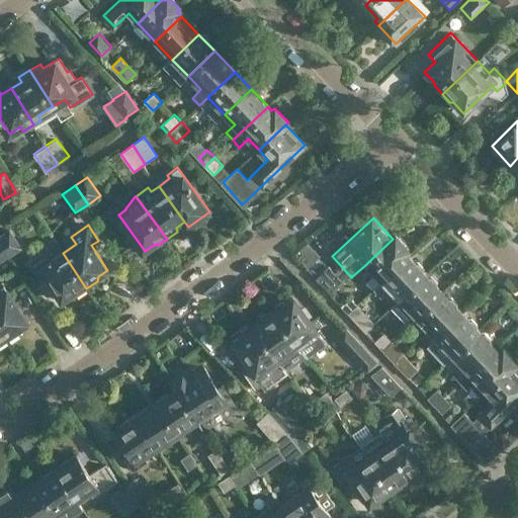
[(0,235),(0,241),(9,257),(22,249),(10,230),(0,235)]
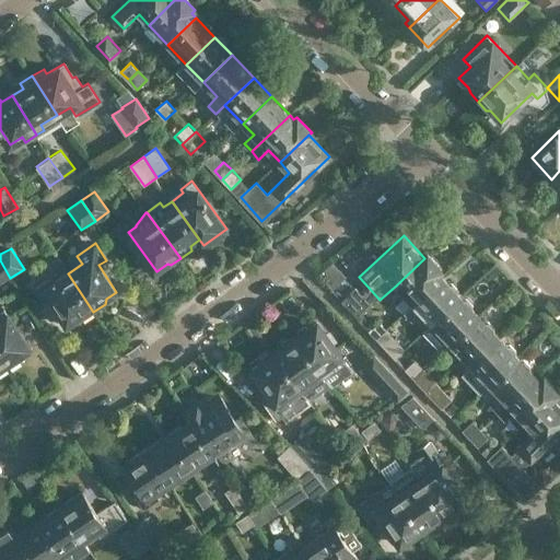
[(405,313),(413,304),(443,277),(439,272),(442,269),(429,255),(424,258),(396,286),(406,296),(397,305),(405,313)]
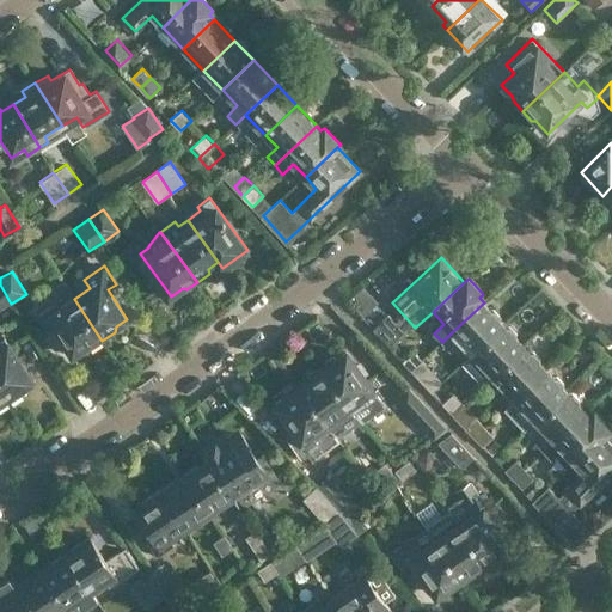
[(0,310),(11,304),(0,285),(0,310)]
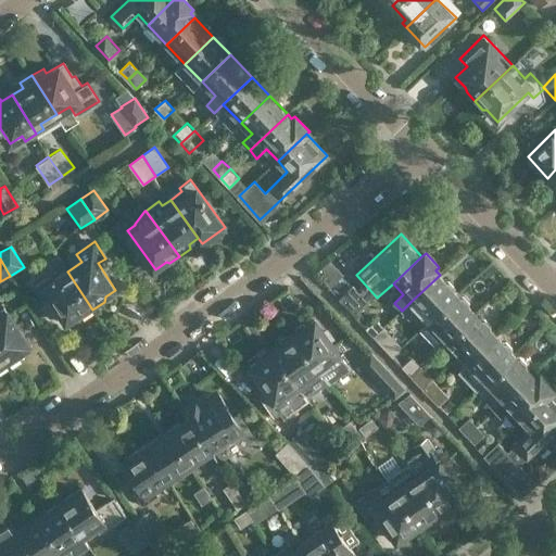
[(92,310),(67,272),(54,280),(51,276),(40,282),(66,321),(77,315),(80,317),(92,310)]
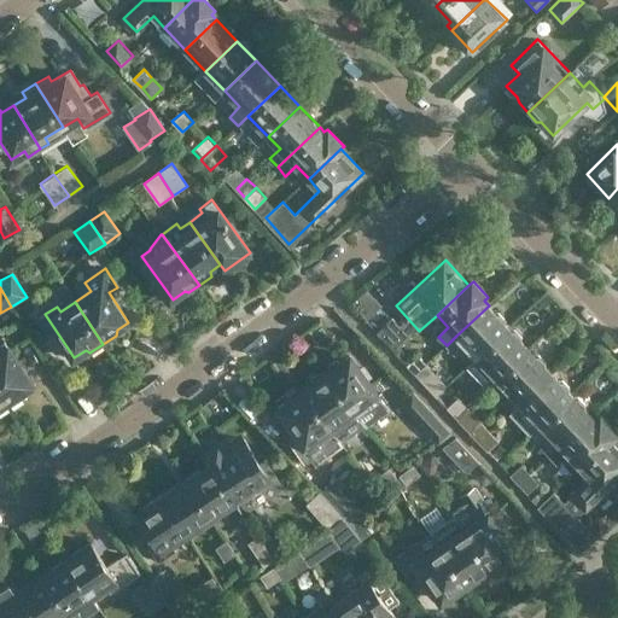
[(489,305),(456,336),(476,357),(508,327),(489,305)]
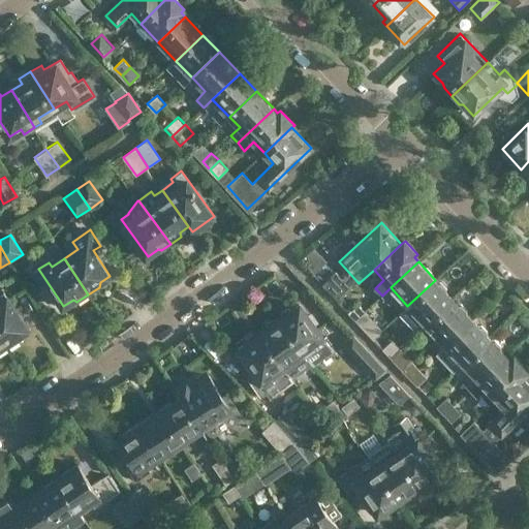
[(323,284),(339,300),(350,289),(345,283),(342,286),(332,276),(323,284)]
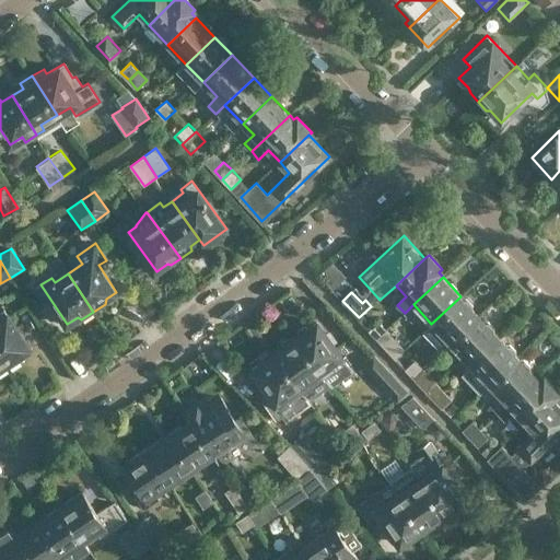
[(479,315),(461,296),(431,324),(450,342),(479,315)]
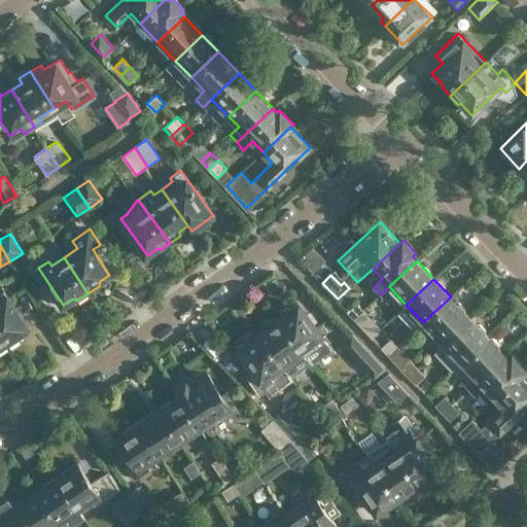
[(0,336),(7,347),(19,340),(19,335),(29,327),(4,290),(0,292),(0,336)]
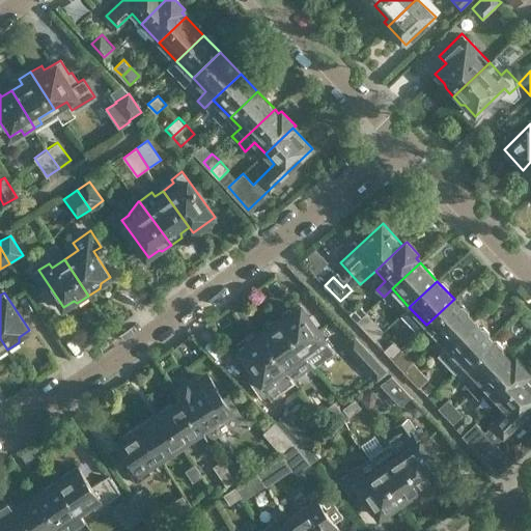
[(454,299),(426,325),(446,346),(474,320),(454,299)]
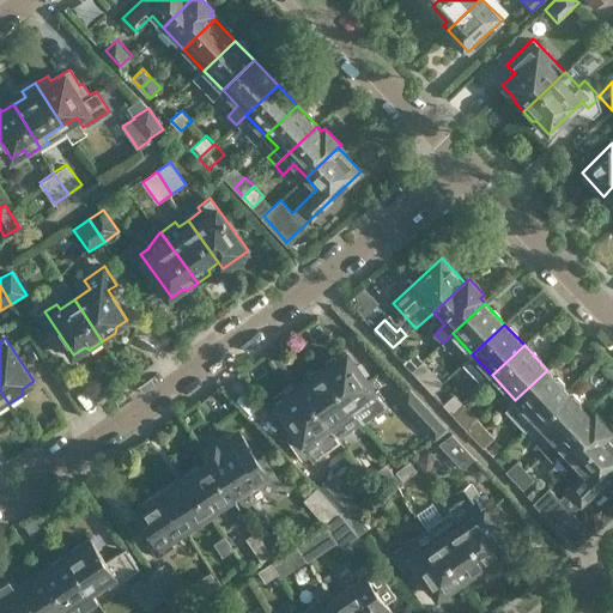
[(413,351),(404,360),(413,371),(424,360),(413,351)]
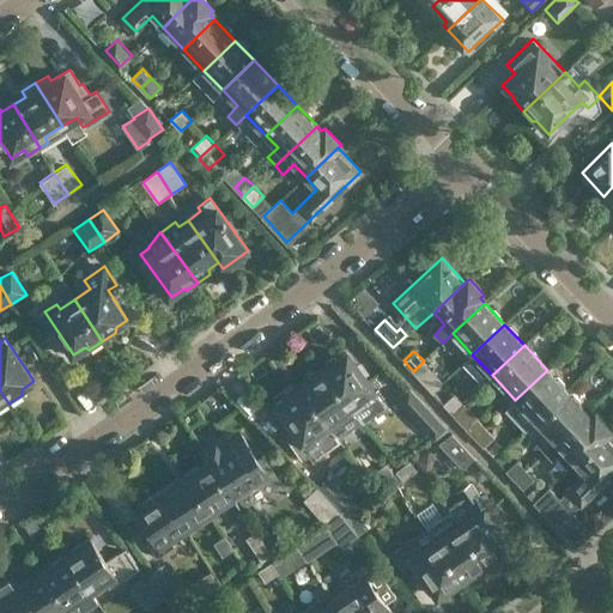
[(363,424),(375,413),(386,406),(347,352),(322,369),(352,410),(363,424)]
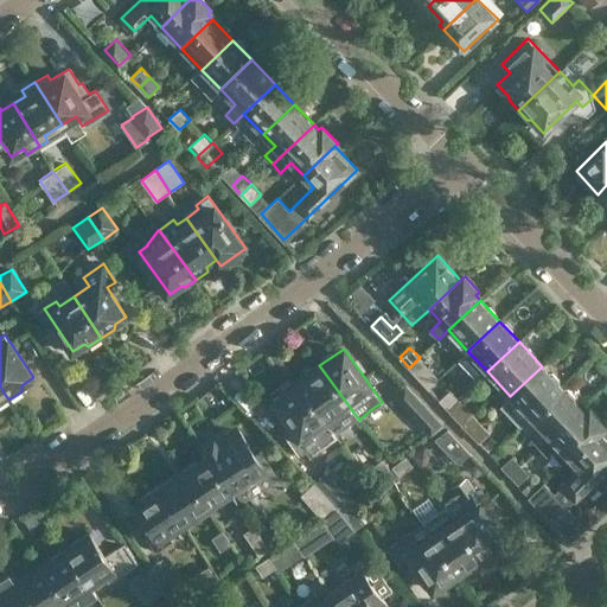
[(427,388),(447,370),(435,357),(427,365),(420,357),(409,368),(413,372),(427,388)]
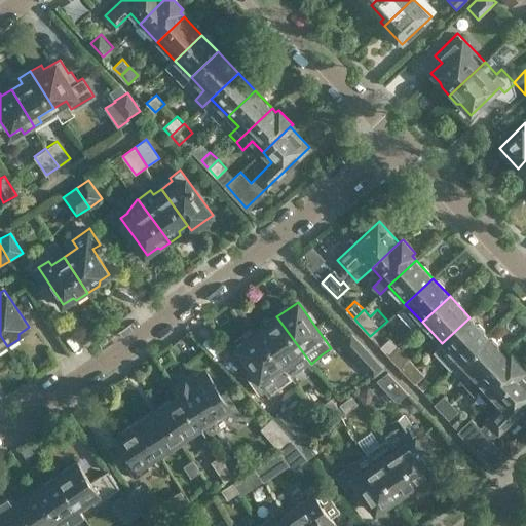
[(311,364),(276,316),(257,332),(291,378),(311,364)]
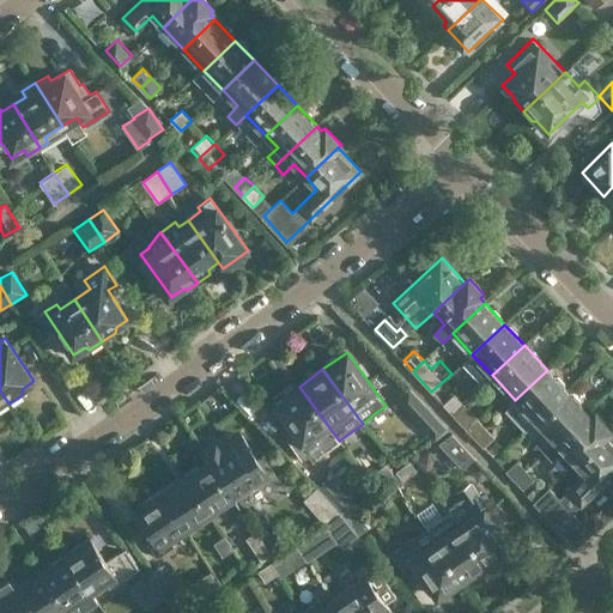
[(568,392),(547,370),(515,400),(535,422),(568,392)]
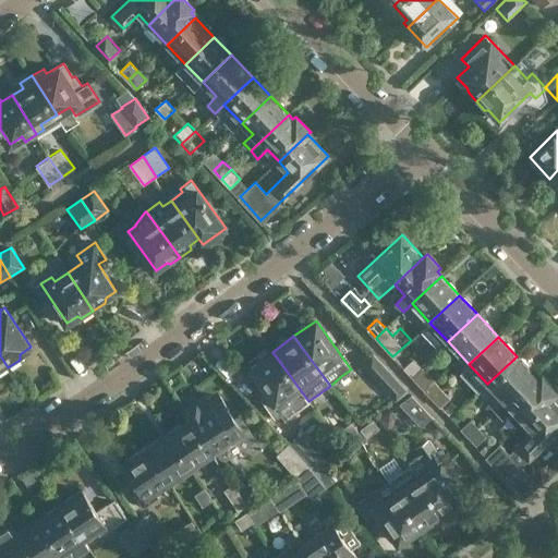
[(411,340),(392,356),(412,377),(413,376),(420,368),(422,367),(415,360),(421,353),(411,342),(412,340),(411,340)]
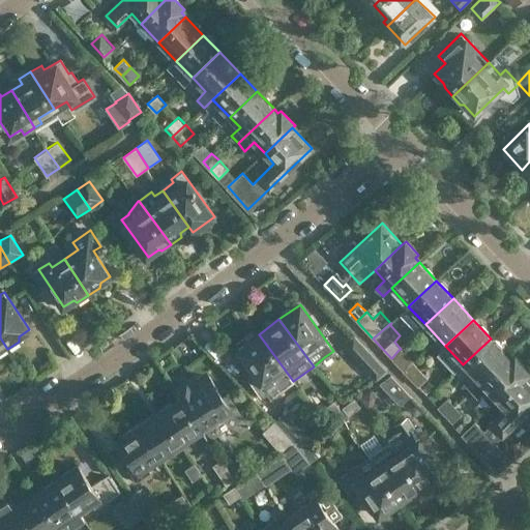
[(284,369),(259,334),(238,349),(269,391),(290,377),(284,369)]
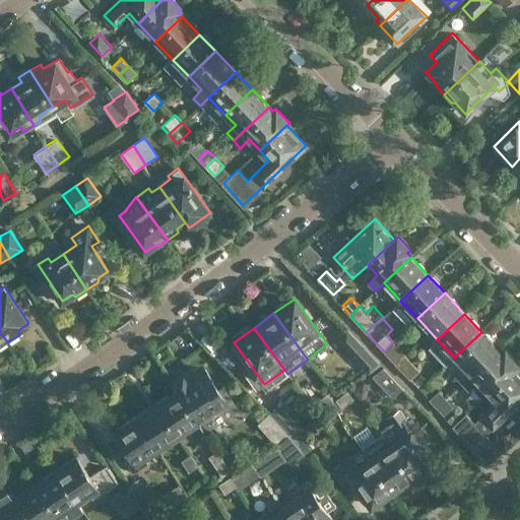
[(346,329),(339,336),(372,370),(380,365),(346,329)]
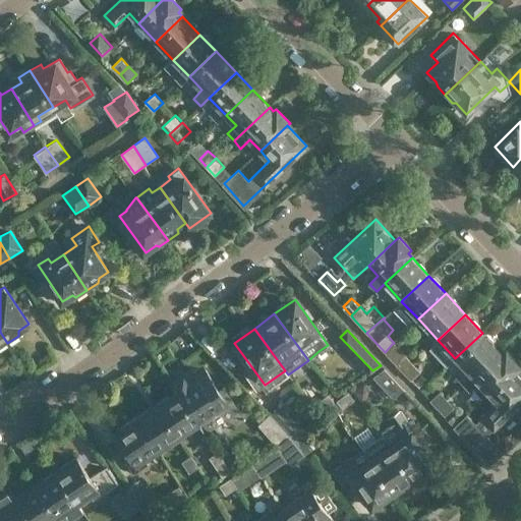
[(462,385),(464,384),(499,350),(482,333),(455,358),(465,368),(455,378),(462,385)]
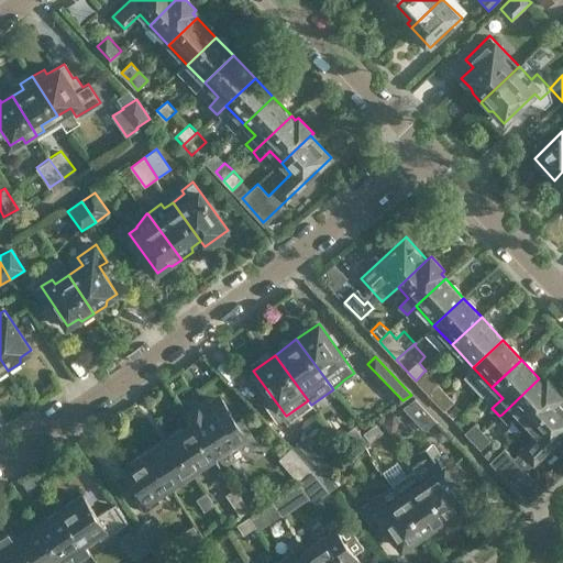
[(435,383),(423,372),(417,379),(428,390),(435,383)]
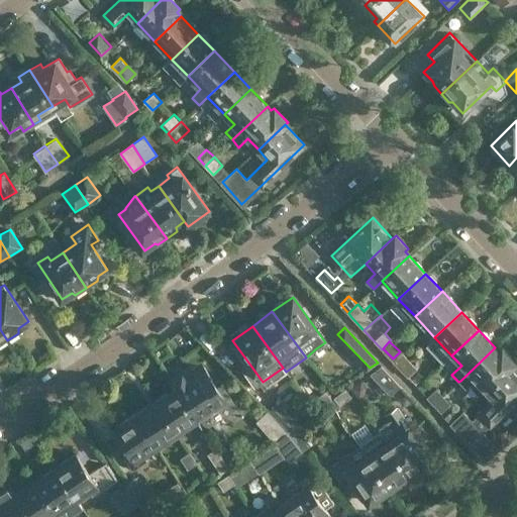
[(499,351),(495,347),(460,381),(468,388),(475,381),(485,391),(512,366),(515,363),(502,348),(499,351)]
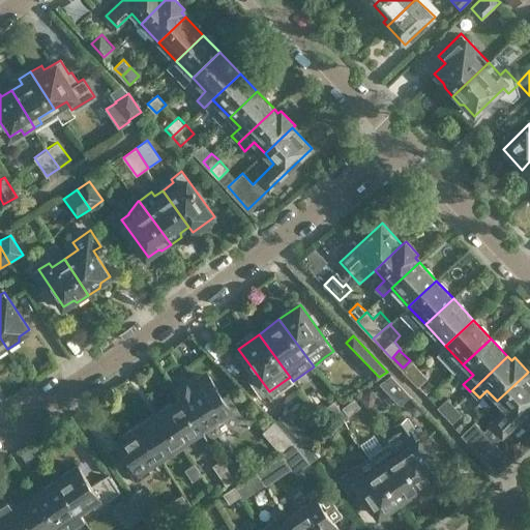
[(410,378),(419,370),(413,361),(403,371),(410,378)]
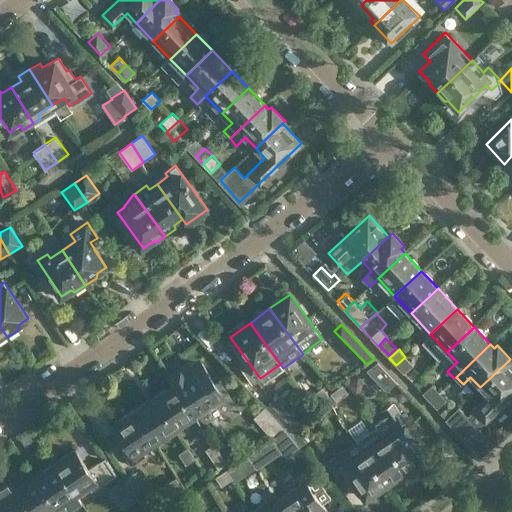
[(405,357),(396,365),(403,373),(413,364),(405,357)]
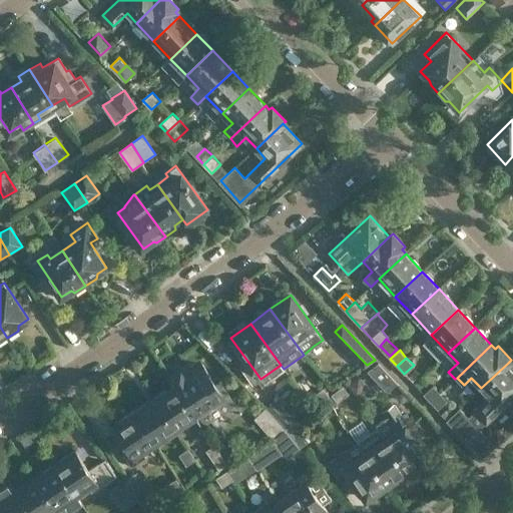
[(199,423),(200,424),(201,426),(237,402),(220,379),(206,388),(189,363),(169,376),(173,384),(192,413),(199,423)]
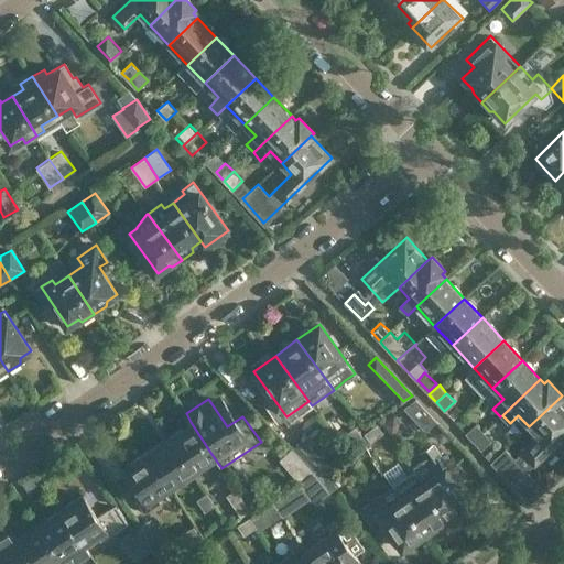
[(435,421),(415,399),(403,408),(425,431),(435,421)]
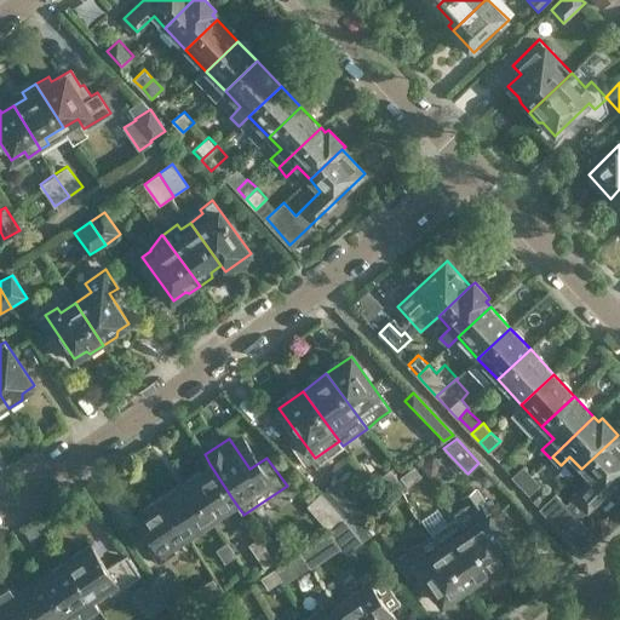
[(556,493),(544,504),(540,507),(563,532),(619,478),(619,445),(614,438),(581,469),(592,480),(566,504),(556,493)]
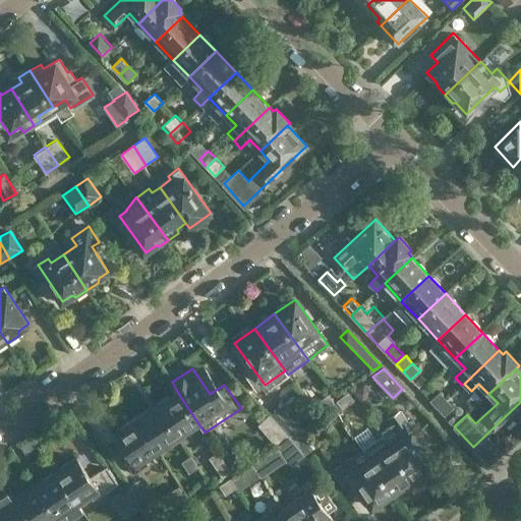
[(435,377),(420,390),(426,396),(430,400),(440,391),(440,392),(445,388),(435,377)]
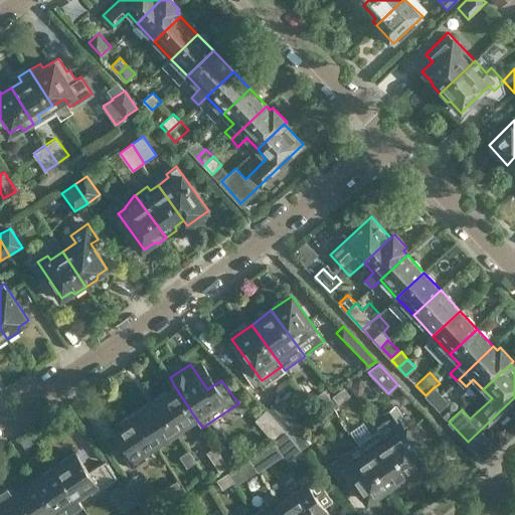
[(360,379),(349,387),(357,397),(363,393),(364,385),(360,379)]
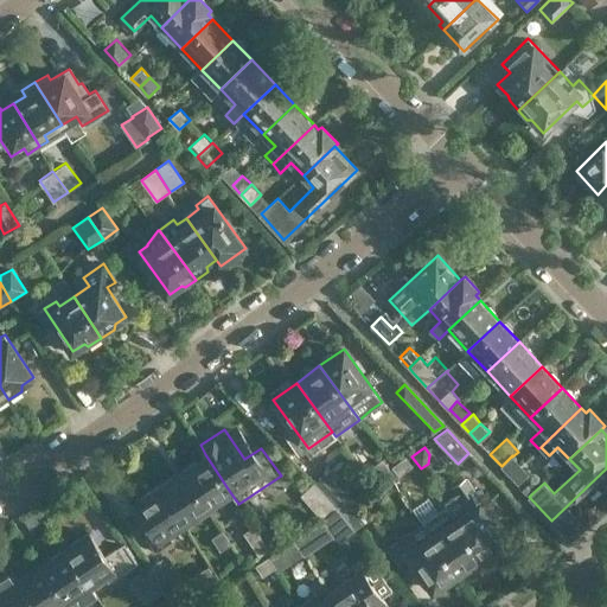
[(213,517),(237,502),(236,500),(228,489),(205,454),(183,470),(208,509),(213,517)]
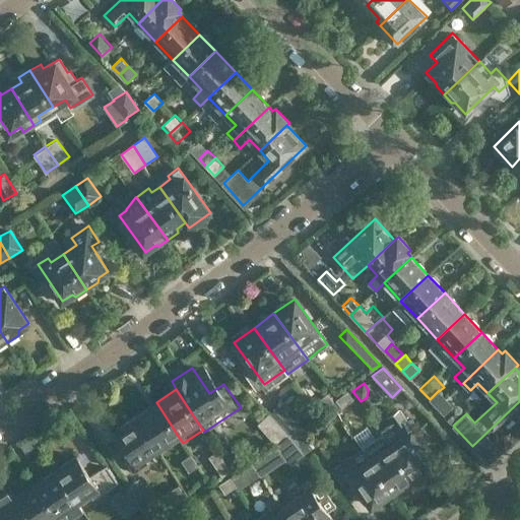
[(437,407),(446,398),(439,391),(439,390),(430,399),(437,407)]
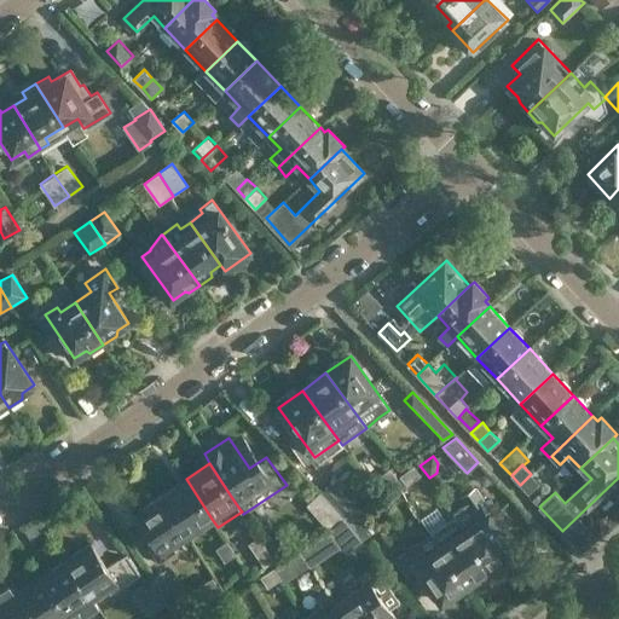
[(408,485),(421,475),(414,466),(399,476),(408,485)]
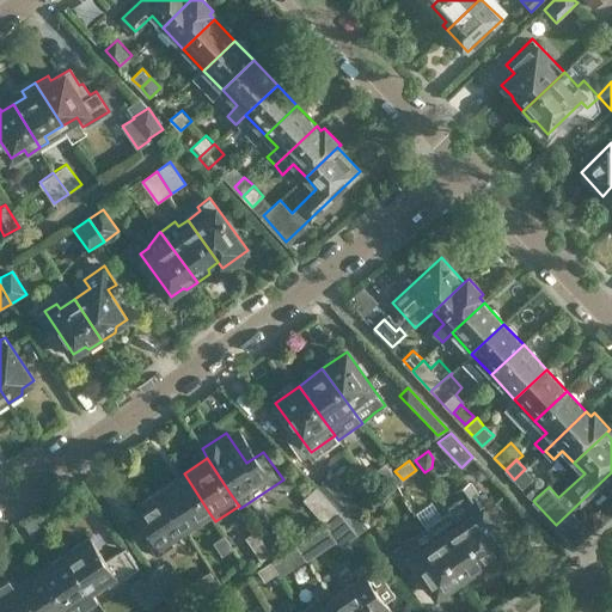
[(378,483),(392,472),(385,463),(371,473),(378,483)]
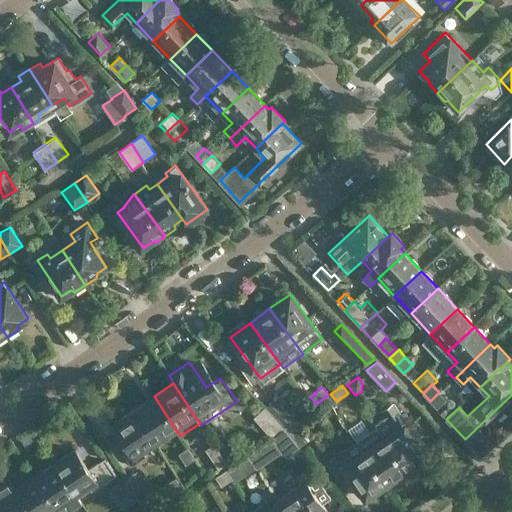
[(439,392),(430,401),(437,408),(446,400),(439,392)]
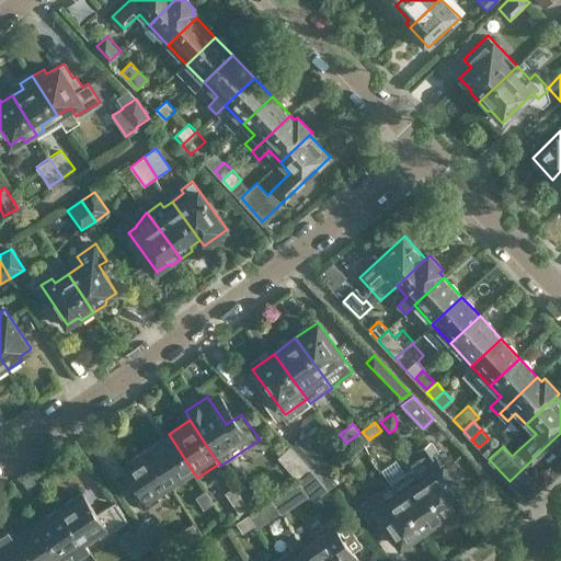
[(169,434),(147,448),(171,484),(192,470),(169,434)]
